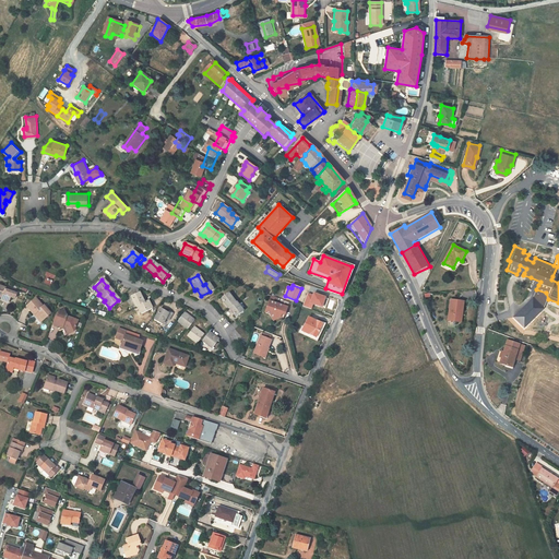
[(8,289),(0,286),(0,298),(4,299),(3,302),(11,305),(13,299),(18,300),(19,296),(8,292),(8,289)]
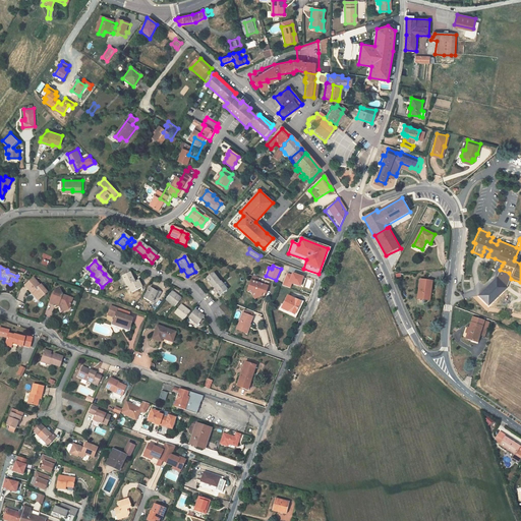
[(509,288),(511,279),(509,273),(500,270),(497,277),(478,295),(488,306),(509,288)]
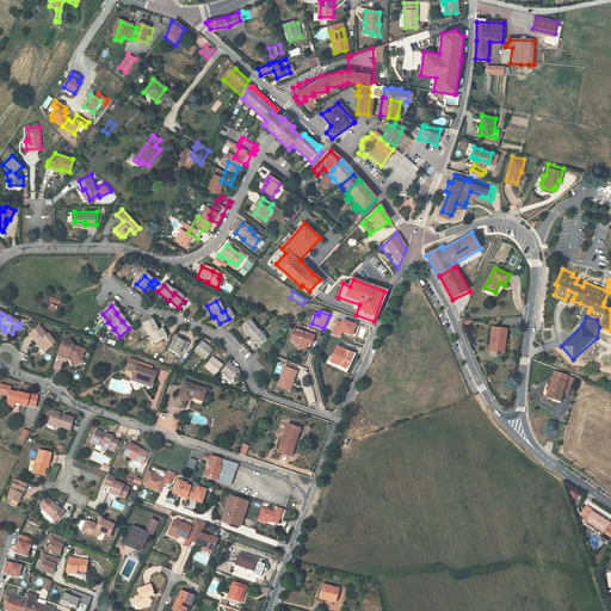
[(156,331),(149,318),(139,325),(147,337),(148,335),(154,345),(165,339),(159,328),(156,331)]
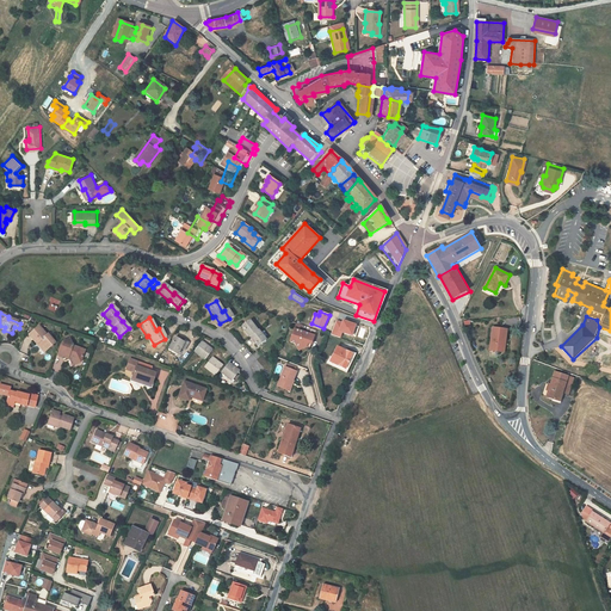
[(340,338),(343,332),(352,335),(356,325),(344,320),(343,322),(337,321),(332,334),(340,338)]
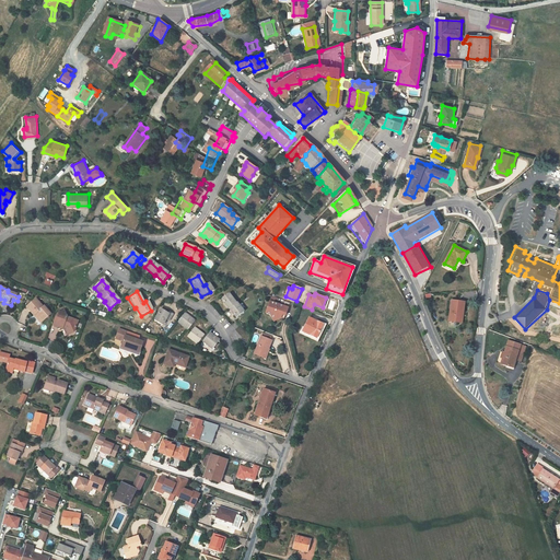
[(234,306),(229,298),(222,301),(226,310),(228,310),(232,317),(238,314),(234,305),(234,306)]
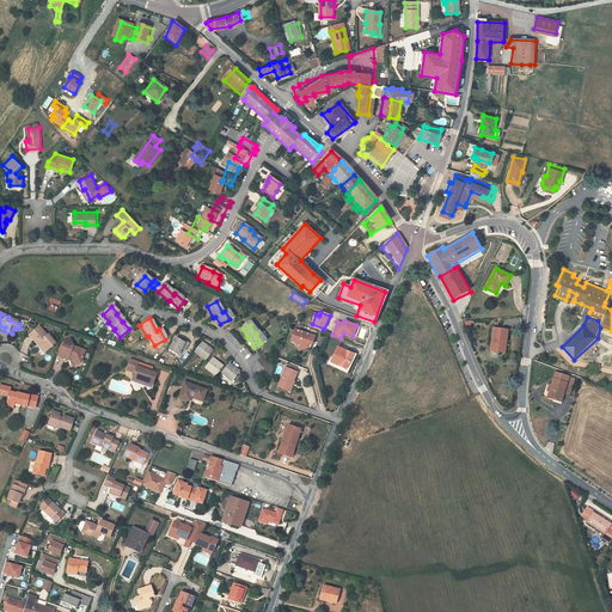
[(508,329),(494,328),(490,352),(506,353),(507,341),(508,329)]
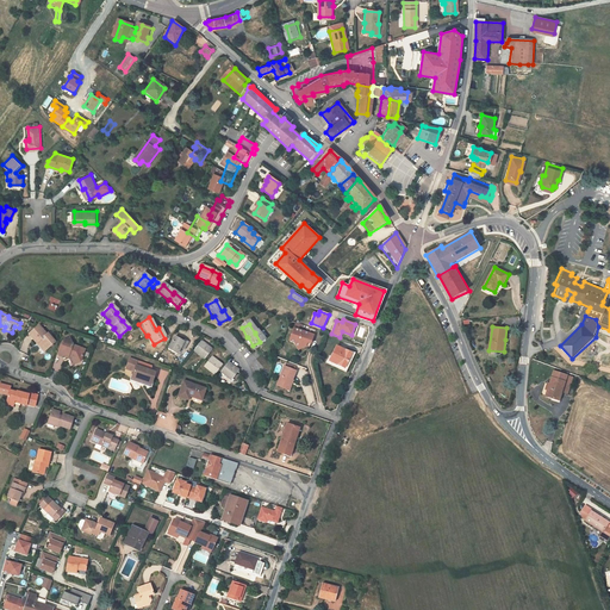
[(313,335),(294,328),(291,340),(296,342),(299,349),(306,346),(307,340),(311,341),(313,335)]
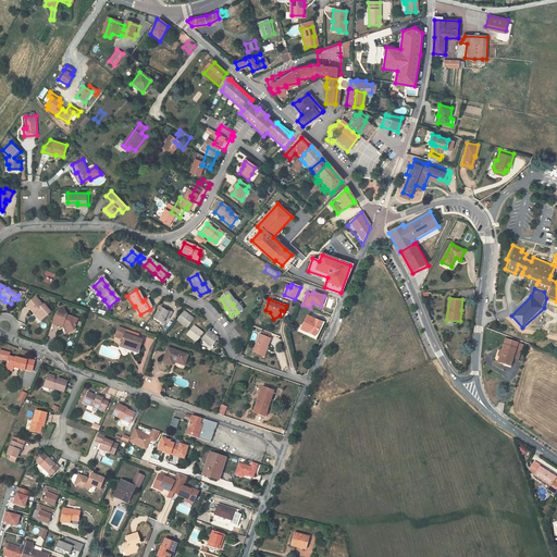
[(28,309),(37,318),(40,314),(41,317),(40,318),(45,322),(52,314),(46,307),(45,308),(38,300),(28,309)]
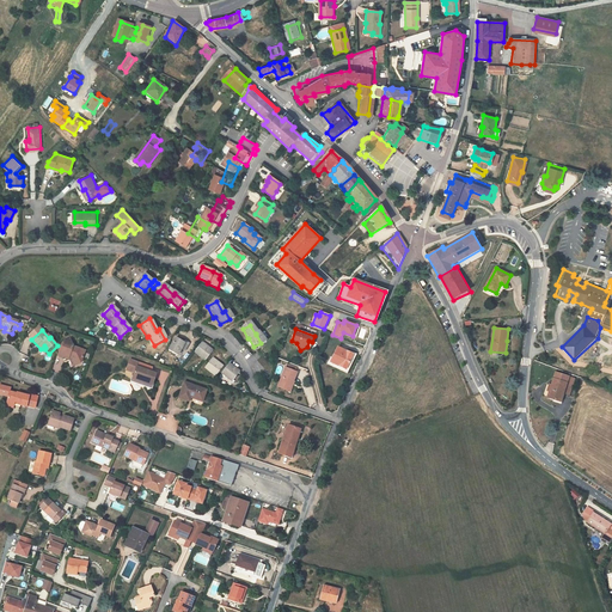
[(365,347),(367,342),(354,336),(352,342),(365,347)]
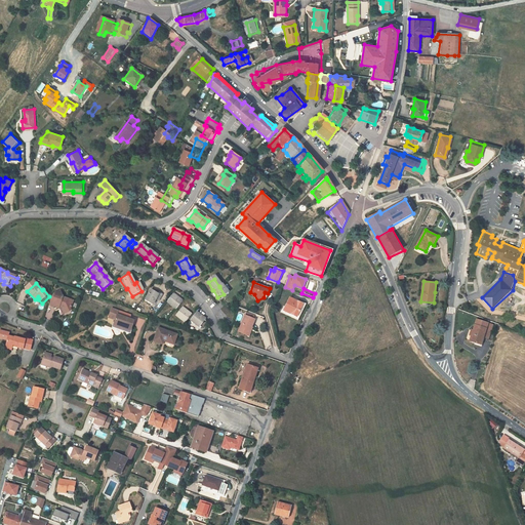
[(156,295),(149,291),(144,299),(151,304),(155,298),(158,299),(161,295),(158,293),(156,295)]
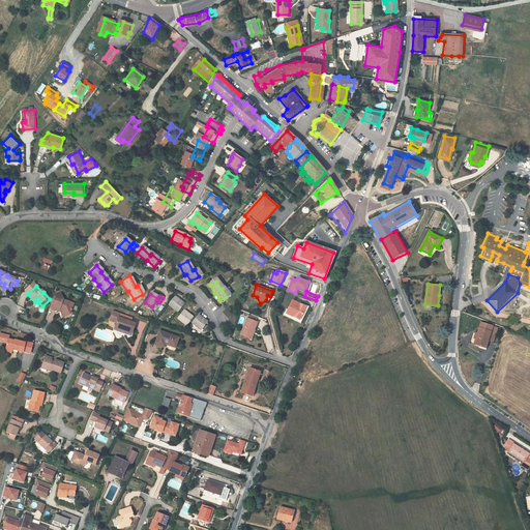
[(55,311),(63,314),(64,311),(68,312),(70,319),(75,318),(79,307),(67,303),(68,302),(65,297),(59,299),(55,311)]
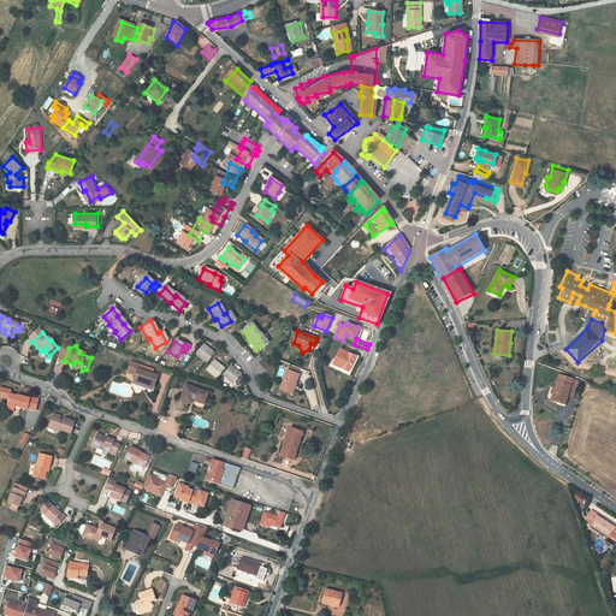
[(213,354),(203,345),(196,354),(206,362),(213,354)]
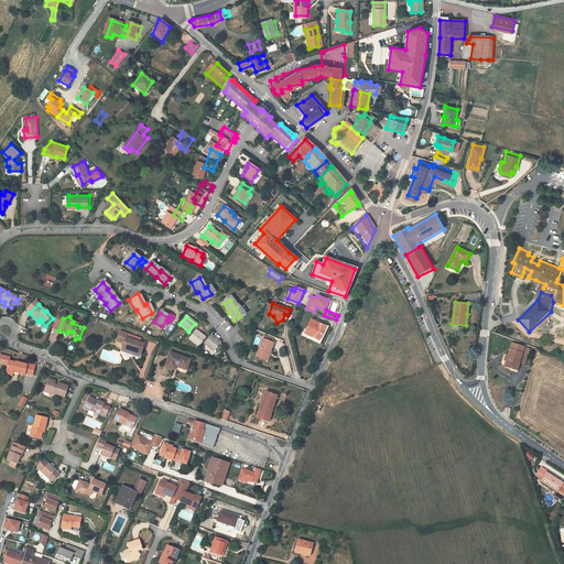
[(326,326),(312,318),(305,334),(307,335),(318,340),(326,326)]
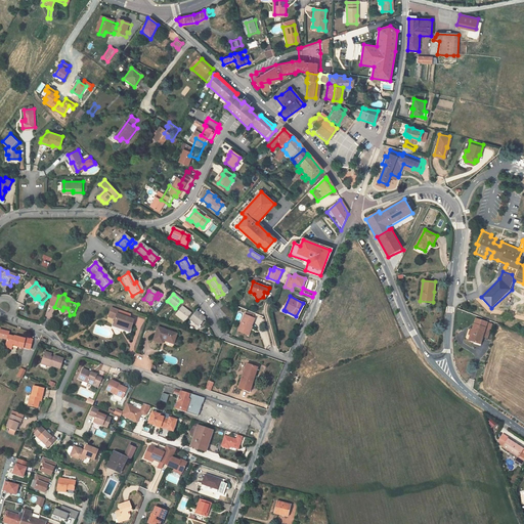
[(119,310),(112,308),(108,317),(116,319),(114,324),(130,331),(134,319),(129,318),(118,314),(119,310)]
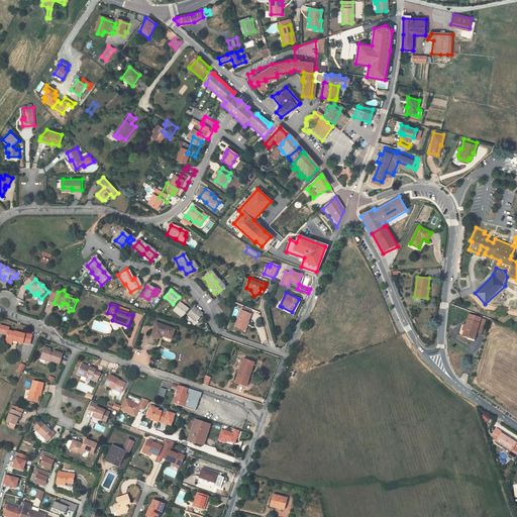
[(187,311),(179,304),(173,311),(182,318),(187,311)]
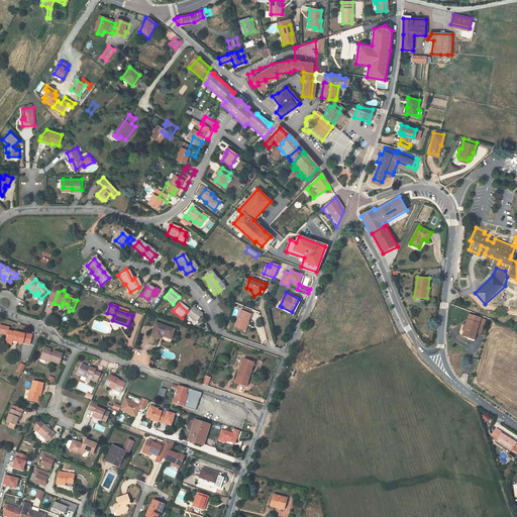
[(129,310),(117,306),(116,310),(127,314),(129,310)]
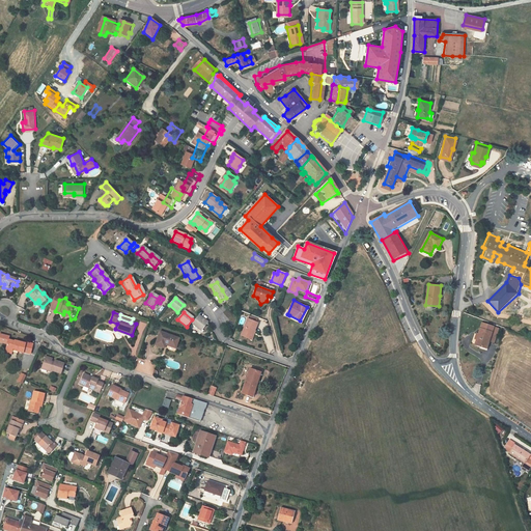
[(484,315),(481,327),(479,332),(477,338),(488,341),(491,334),(493,327),(499,328),(501,320),(484,315)]
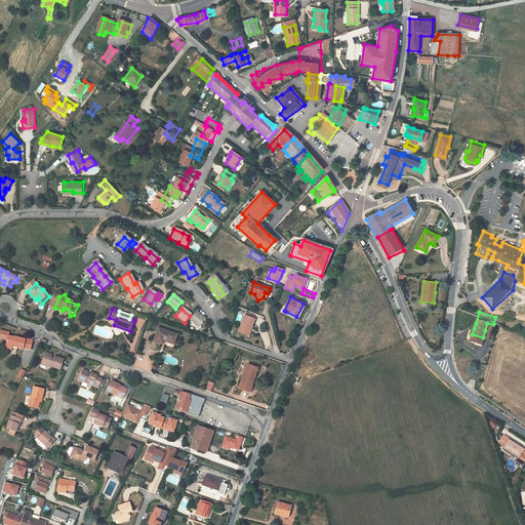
[(204,321),(195,313),(190,321),(198,328),(204,321)]
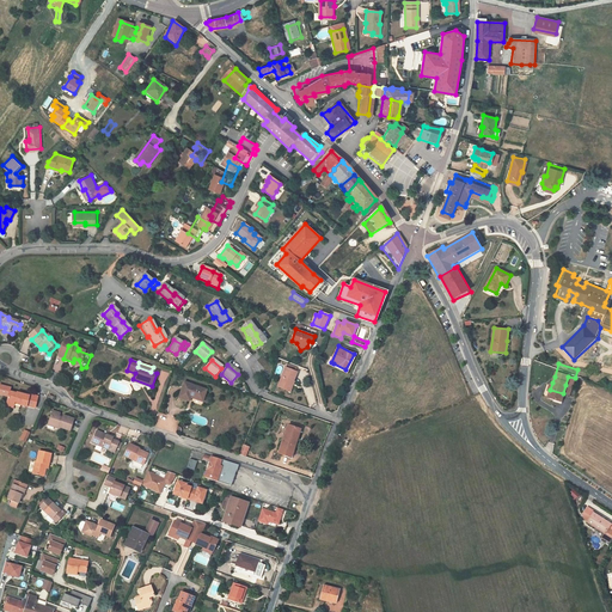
[(297,373),(283,367),(276,387),(286,391),(289,381),(292,383),(297,373)]
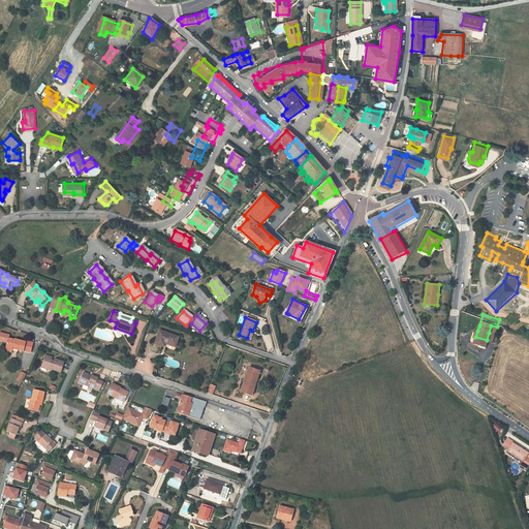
[(177,338),(157,331),(153,344),(161,347),(162,344),(173,348),(177,338)]
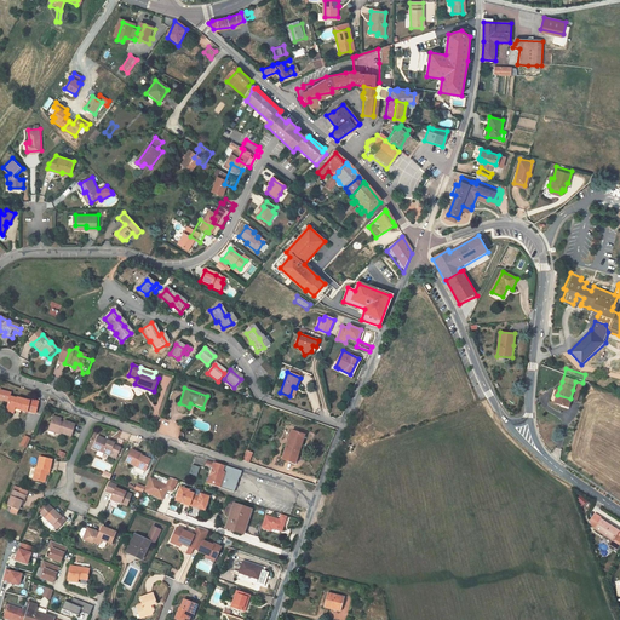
[(0,400),(7,402),(6,408),(7,411),(11,412),(13,411),(13,408),(21,411),(21,412),(27,414),(28,412),(35,414),(38,402),(29,400),(29,402),(16,399),(16,400),(10,397),(10,394),(0,390),(0,400)]
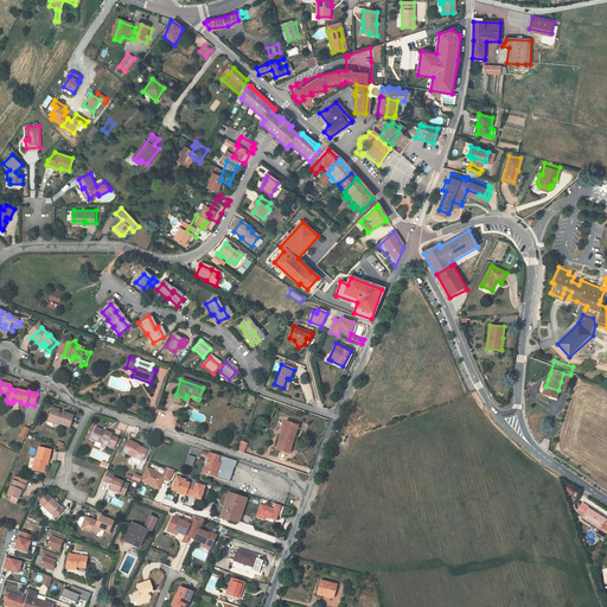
[(49,407),(45,417),(52,419),(51,422),(56,423),(56,422),(66,426),(70,415),(61,411),(59,414),(56,413),(57,409),(49,407)]
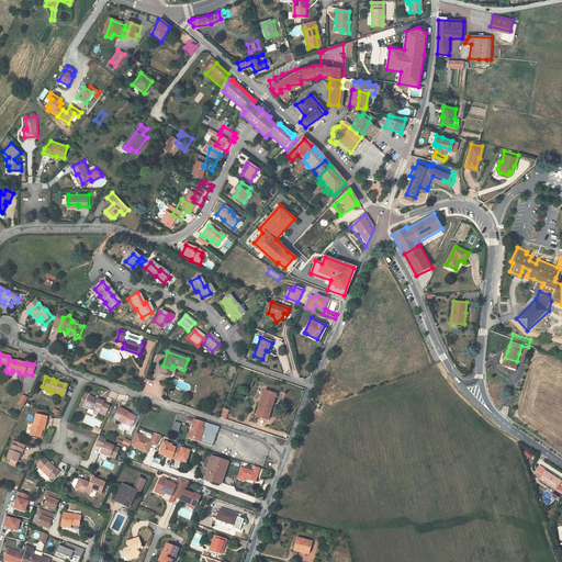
[(263,392),(254,417),(266,422),(274,396),(263,392)]
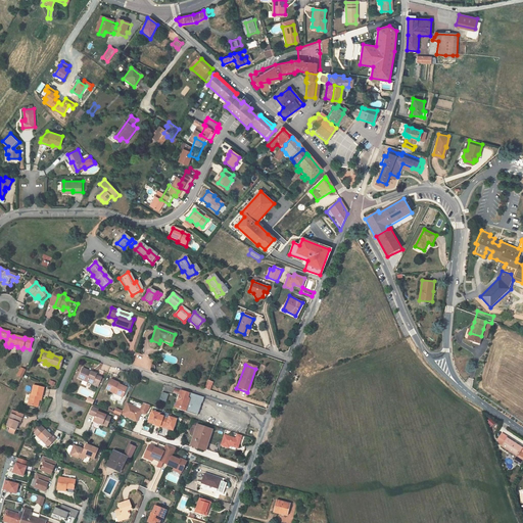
[(97,374),(84,368),(79,378),(98,386),(102,378),(97,375),(97,374)]
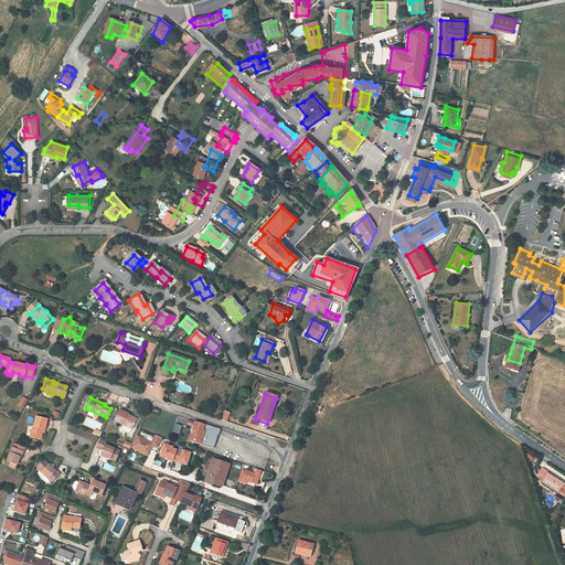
[(128,414),(119,409),(114,420),(131,429),(136,419),(128,415),(128,414)]
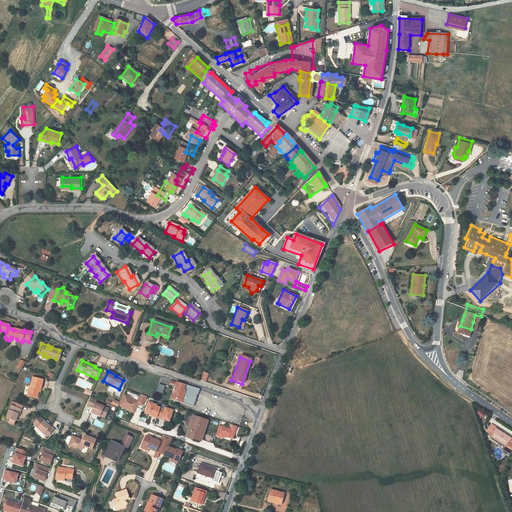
[(200,380),(206,382),(208,374),(203,372),(200,380)]
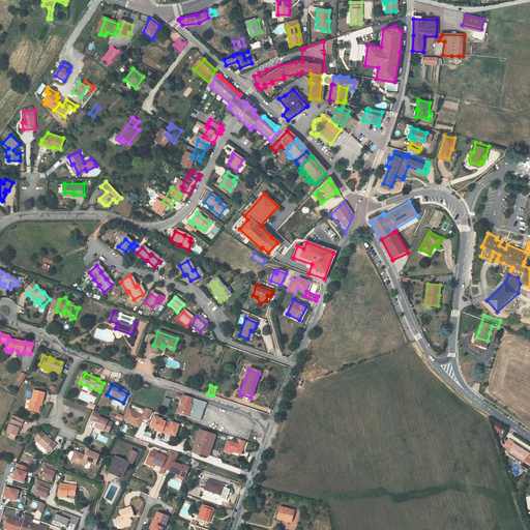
[(43,394),(33,392),(31,402),(30,402),(27,412),(37,414),(38,407),(39,404),(41,405),(43,394)]
